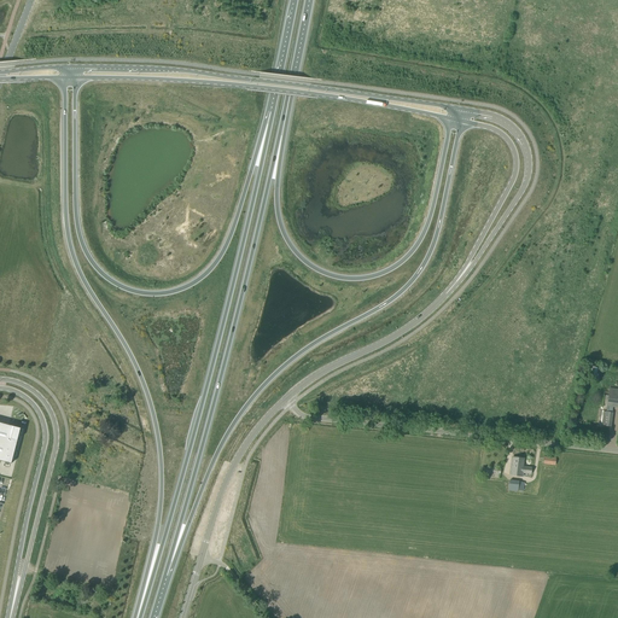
[(193,191),(192,196),(221,203),(222,198),(193,191)]
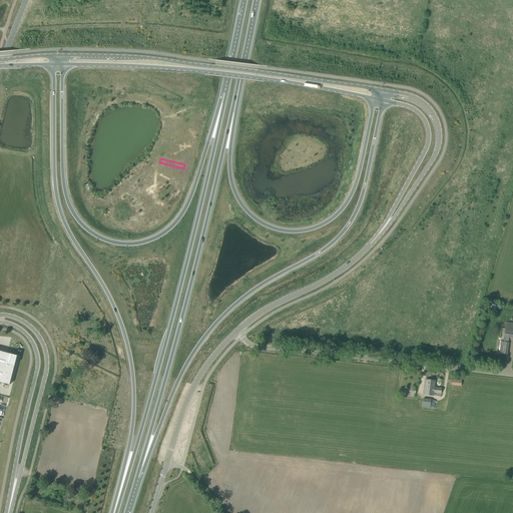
[(83,309),(100,313),(101,307),(84,303),(83,309)]
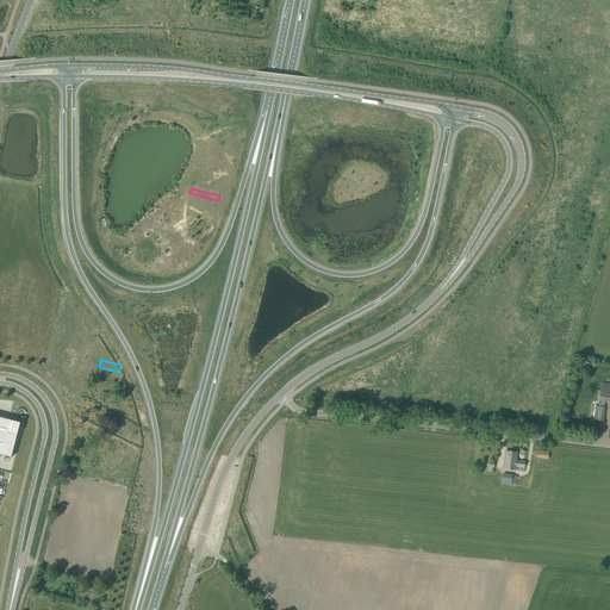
[(609,402),(609,384),(602,384),(598,402),(609,402)]
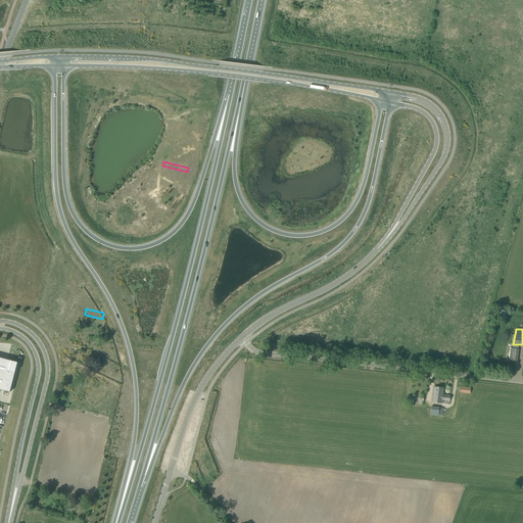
[(519,349),(510,348),(509,361),(517,362),(519,349)]
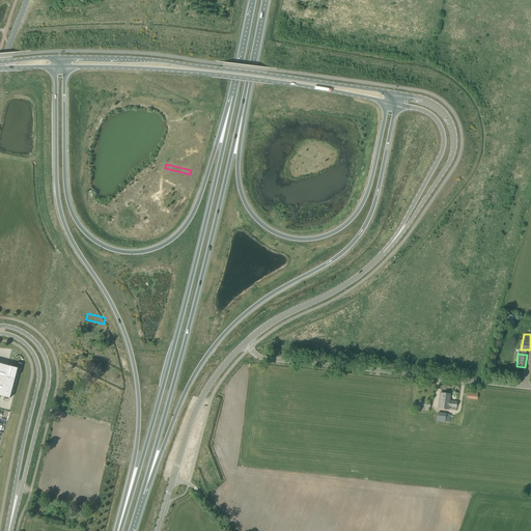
[(0,363),(0,396),(10,399),(19,369),(0,363)]
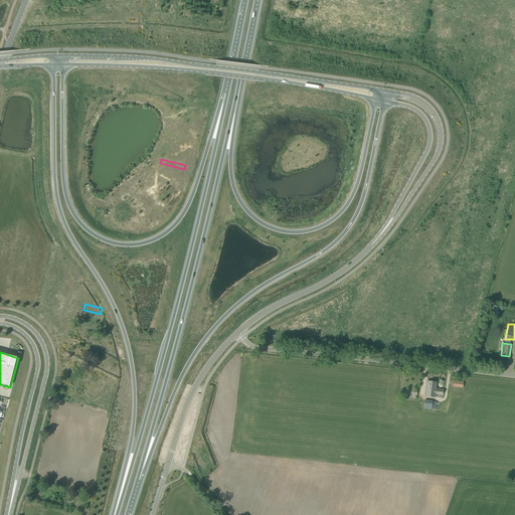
[(79,392),(90,385),(86,379),(94,374),(91,371),(83,377),(81,375),(75,379),(77,382),(73,384),(79,392)]
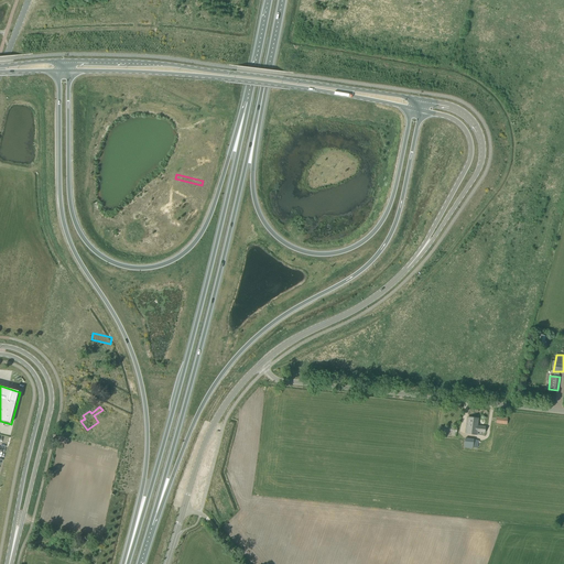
[(485,433),(486,426),(477,425),(478,419),(467,418),(465,434),(476,435),(477,432),(485,433)]
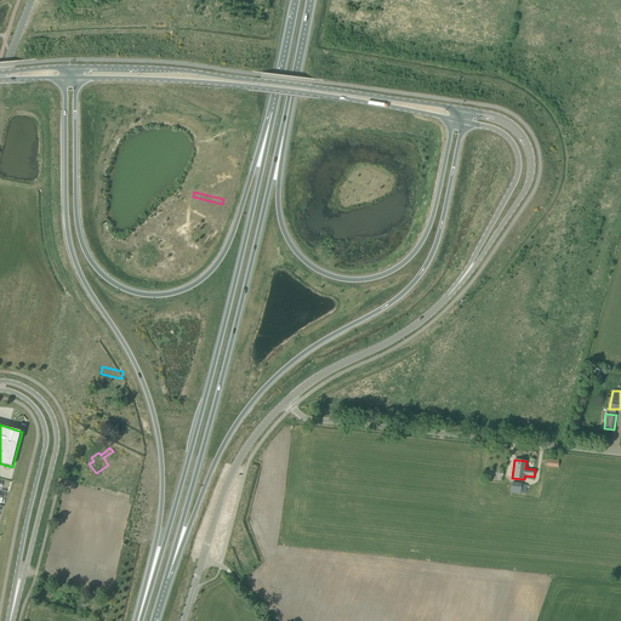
[(117,480),(129,471),(125,466),(113,476),(117,480)]
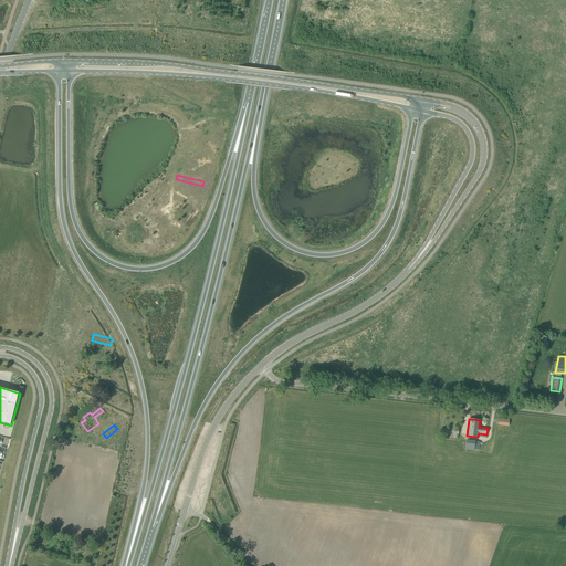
[(479,450),(480,442),(475,441),(467,440),(465,449),(474,450),(474,449),(479,450)]
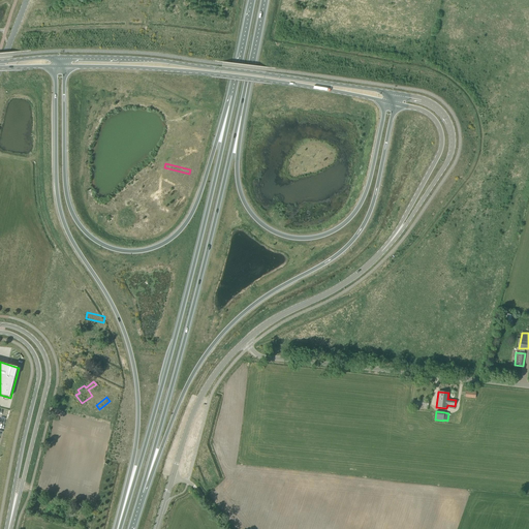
[(103,526),(105,520),(85,515),(83,520),(103,526)]
